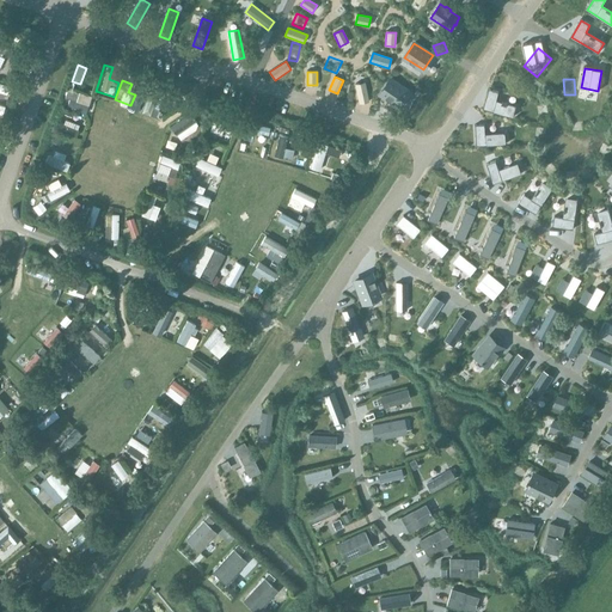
[(390,80),(380,95),(385,97),(385,98),(390,102),(390,101),(399,106),(403,102),(404,103),(405,101),(404,99),(409,93),(390,80)]
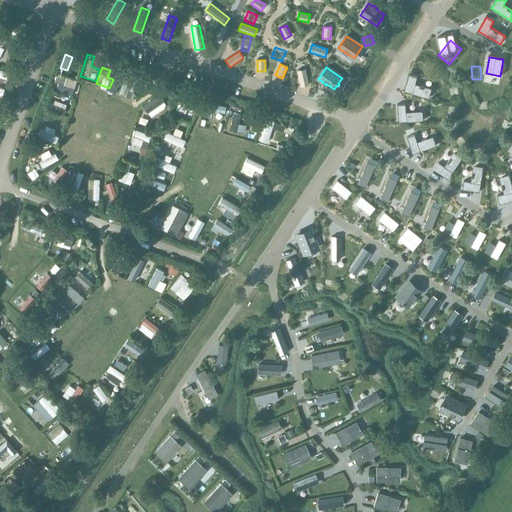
[(297,71),(301,87),(308,85),(305,69),(297,71)]
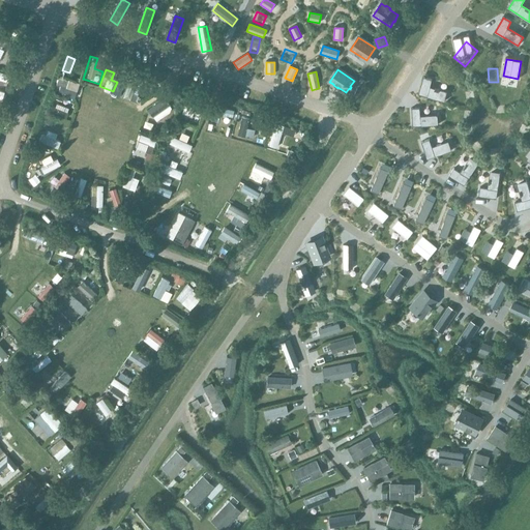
[(423,78),(419,94),(444,101),(447,92),(430,87),(432,80),(423,78)]
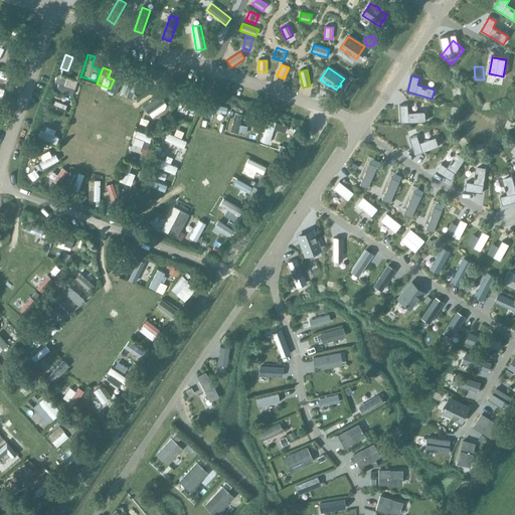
[(56,83),(57,92),(71,91),(70,81),(56,83)]
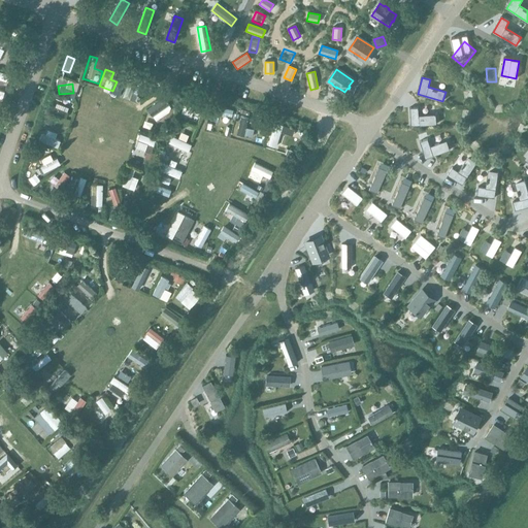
[(161,95),(145,104),(154,117),(169,106),(161,95)]
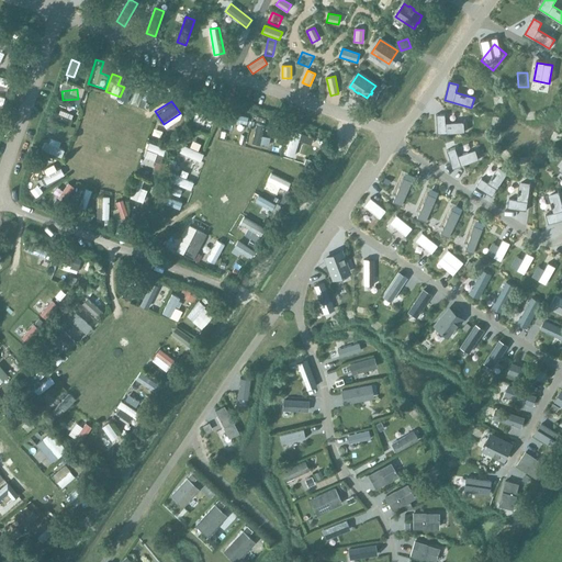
[(192,110),(190,119),(202,122),(203,112),(192,110)]
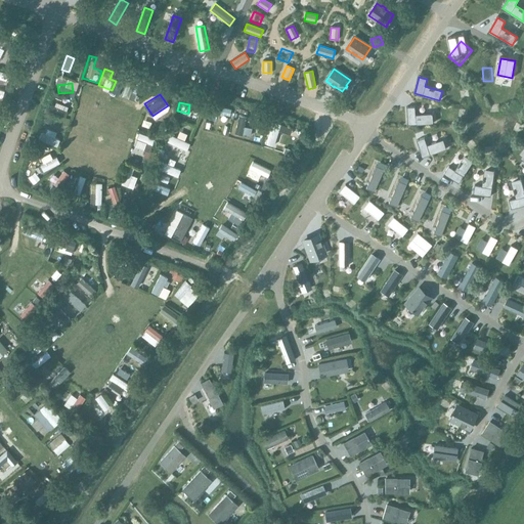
[(211,105),(209,115),(228,119),(230,111),(211,105)]
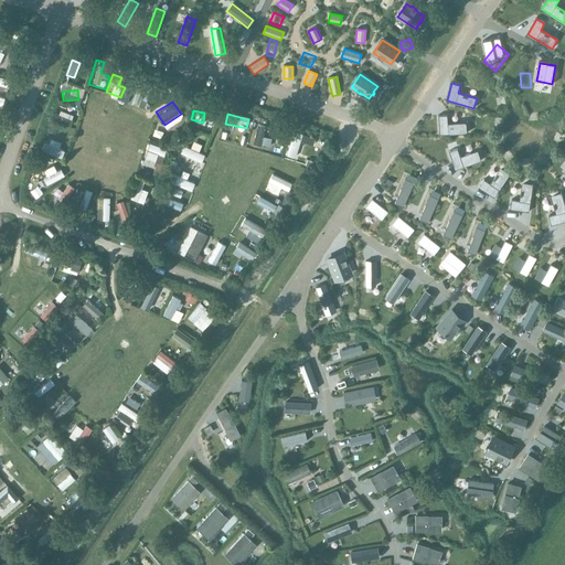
[(522,131),(528,126),(514,115),(509,121),(522,131)]
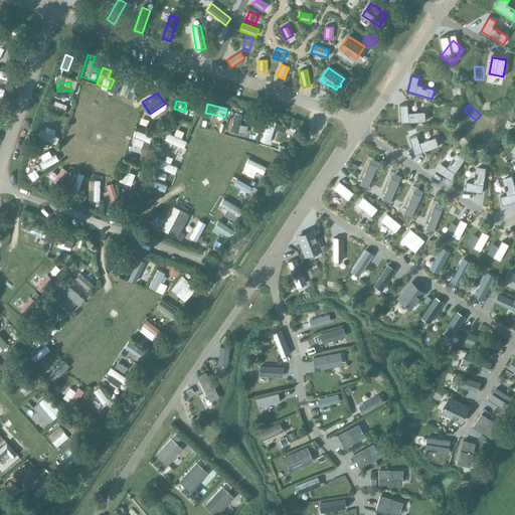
[(399,106),(400,123),(426,121),(425,112),(408,113),(407,106),(399,106)]
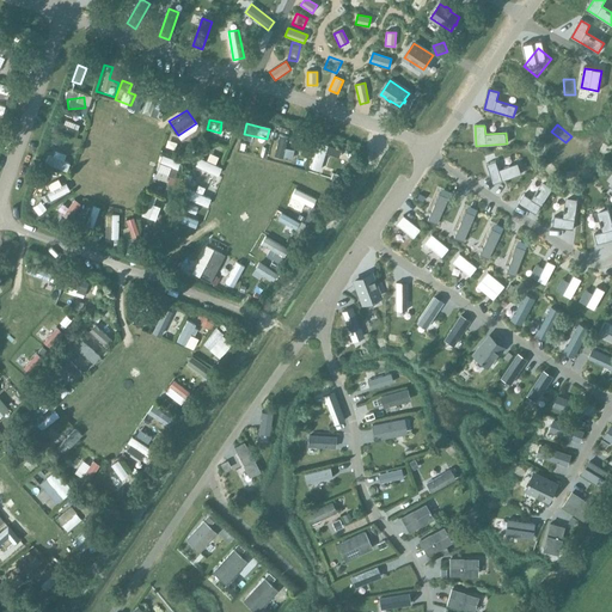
[(532,136),(539,140),(543,133),(536,129),(532,136)]
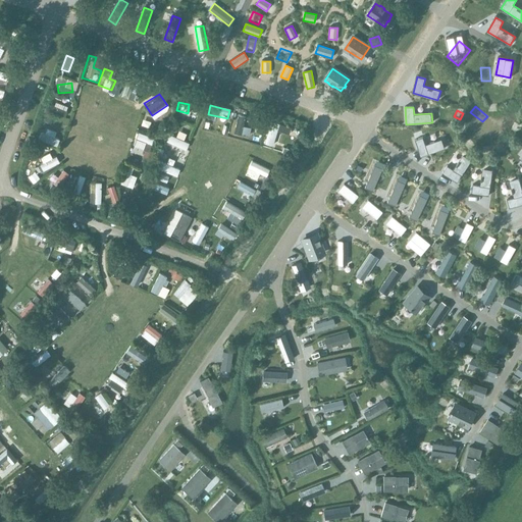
[(142,116),(140,122),(148,125),(151,118),(142,116)]
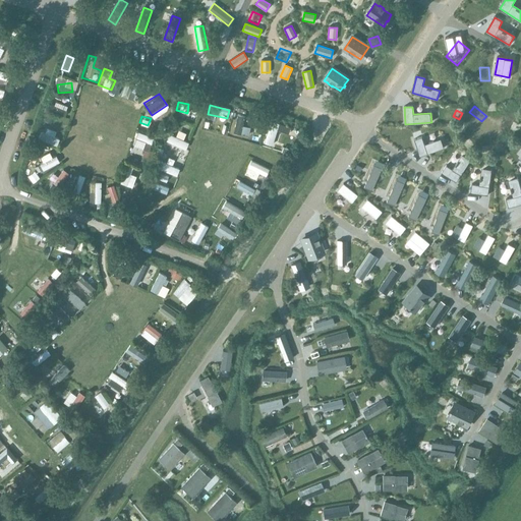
[(264,142),(272,145),(277,119),(269,118),(264,142)]
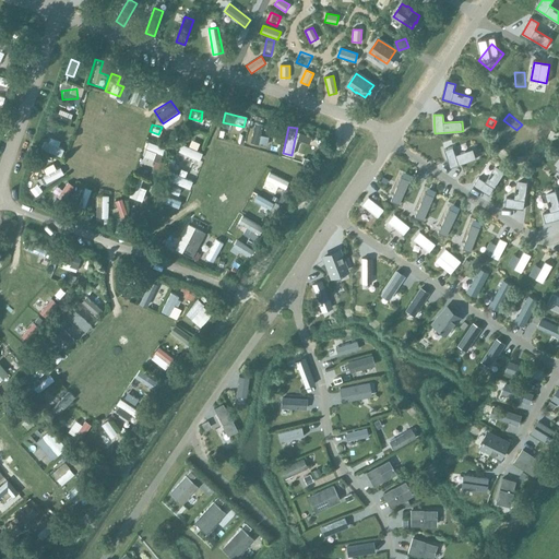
[(336,153),(344,135),(336,132),(329,150),(336,153)]
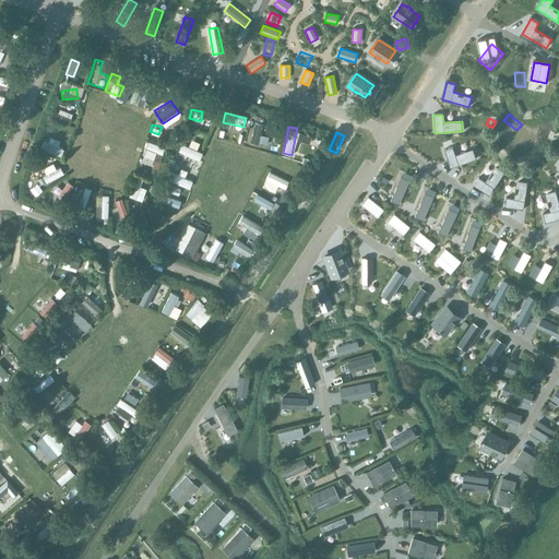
[(470,142),(477,147),(486,138),(478,132),(470,142)]
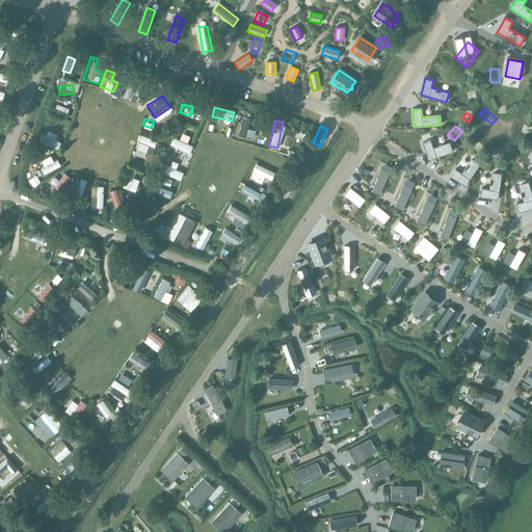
[(55,136),(58,130),(52,127),(49,134),(55,136)]
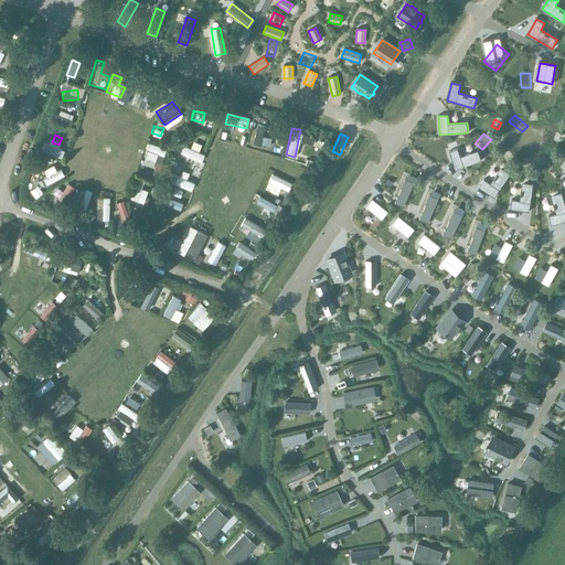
[(266,145),(268,136),(260,135),(258,142),(266,145)]
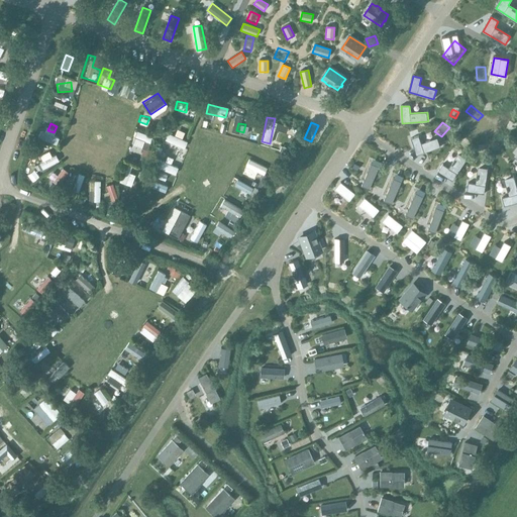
[(187,138),(180,135),(183,129),(176,126),(173,132),(165,128),(161,137),(184,146),(187,138)]
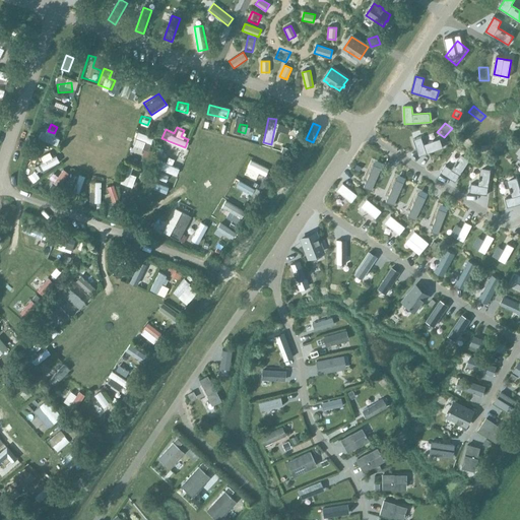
[(39,129),(37,137),(56,143),(58,135),(39,129)]
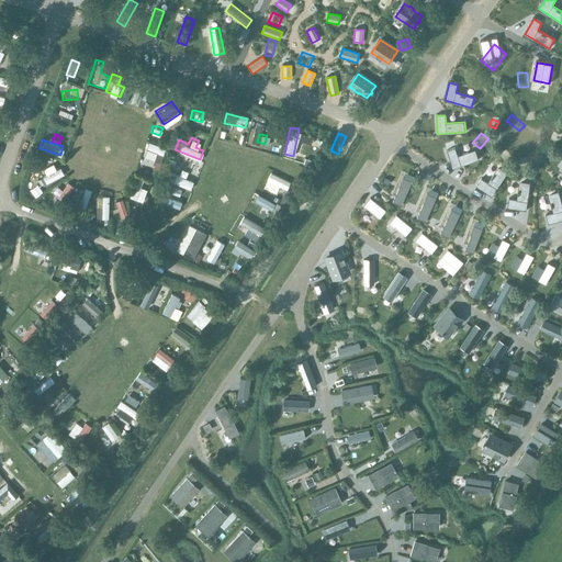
[(163,154),(165,144),(146,139),(143,148),(163,154)]
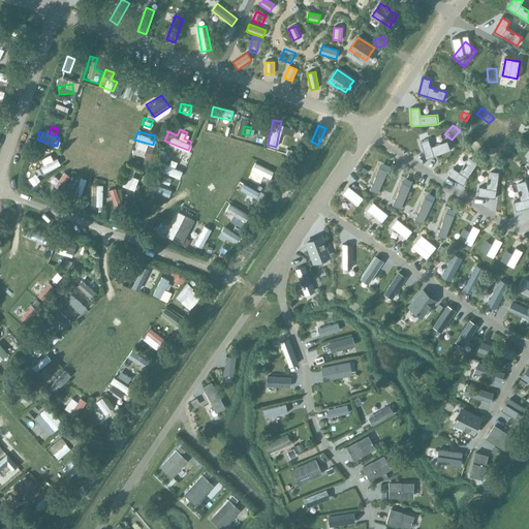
[(421,143),(426,158),(450,150),(447,141),(431,147),(429,139),(421,143)]
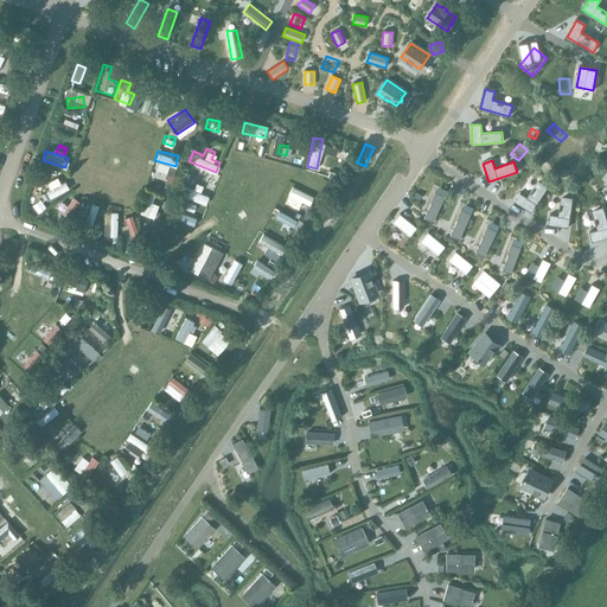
[(332,191),(342,197),(356,176),(346,170),(332,191)]
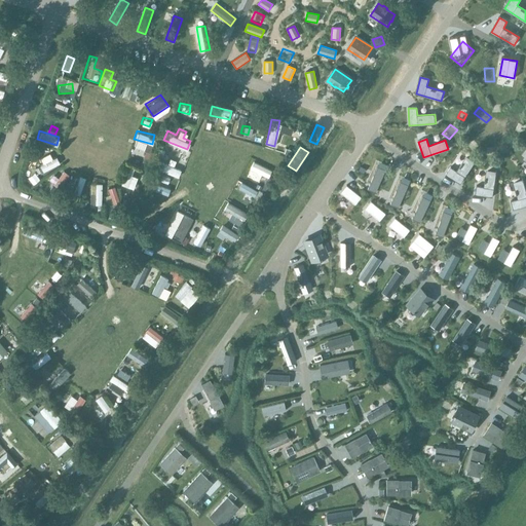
[(36,149),(30,156),(36,161),(42,153),(36,149)]
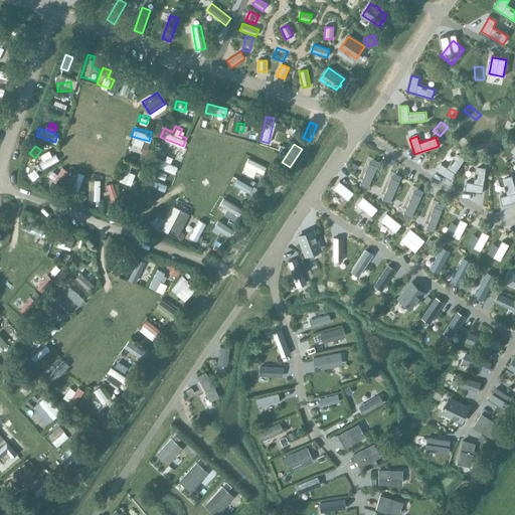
[(53,151),(37,160),(41,167),(57,158),(53,151)]
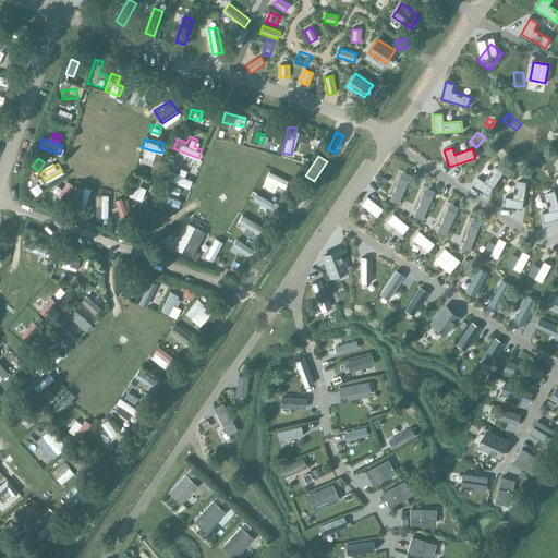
[(170,165),(166,179),(182,183),(186,170),(170,165)]
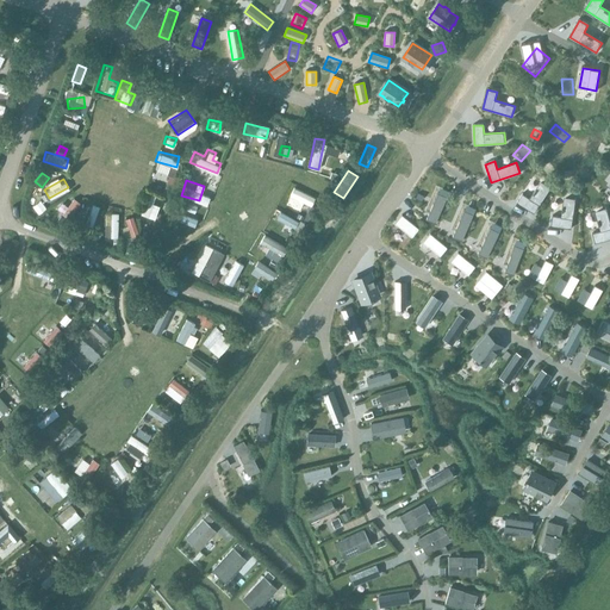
[(517,203),(534,213),(551,187),(541,181),(530,199),(523,194),(517,203)]
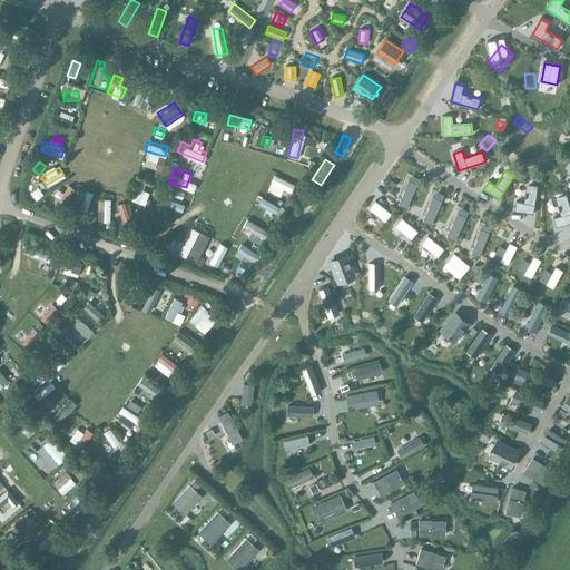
[(148,185),(144,184),(145,176),(137,174),(131,197),(145,200),(148,185)]
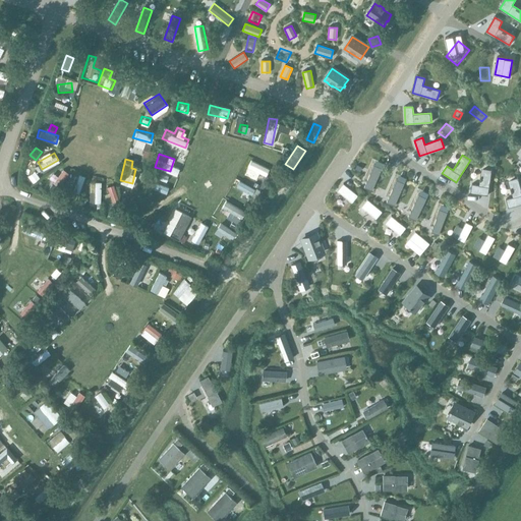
[(373,165),(363,187),(371,191),(382,169),(373,165)]
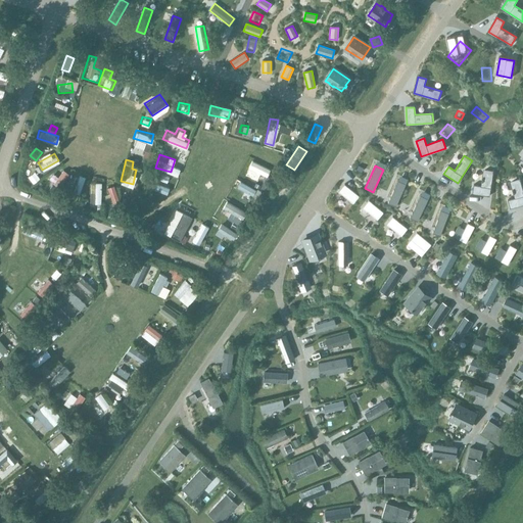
[(473,193),(489,196),(493,170),(484,169),(481,186),(474,185),(473,193)]
